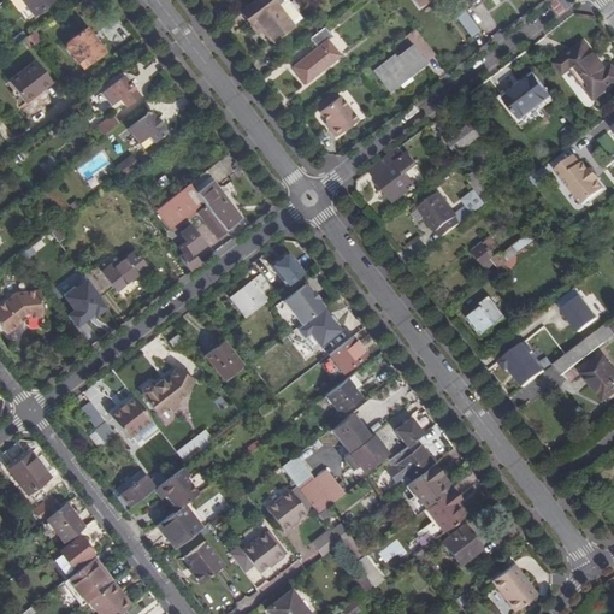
[(23,0),(35,16),(55,0),(23,0)]
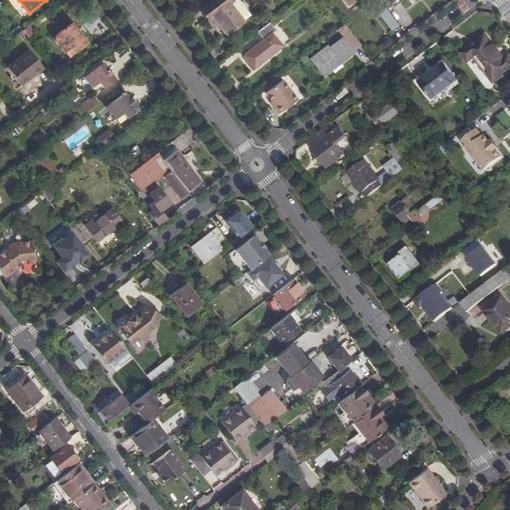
[(213,15),(228,35),(244,22),(229,3),(233,0),(212,0),(200,10),(208,20),(213,15)]
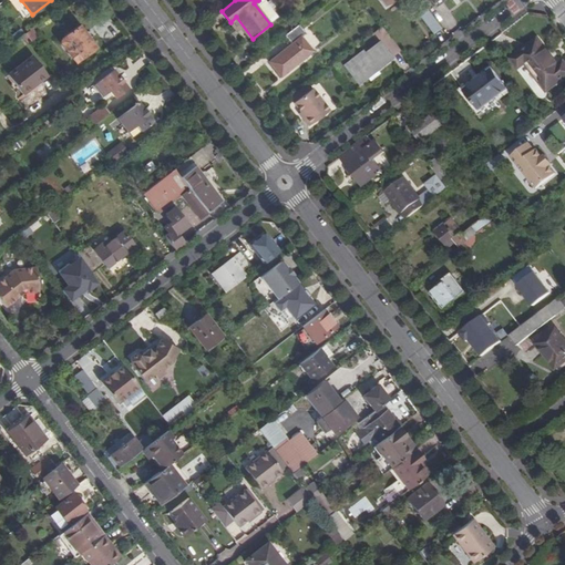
[(258,0),(254,3),(270,24),(275,21),(258,0)]
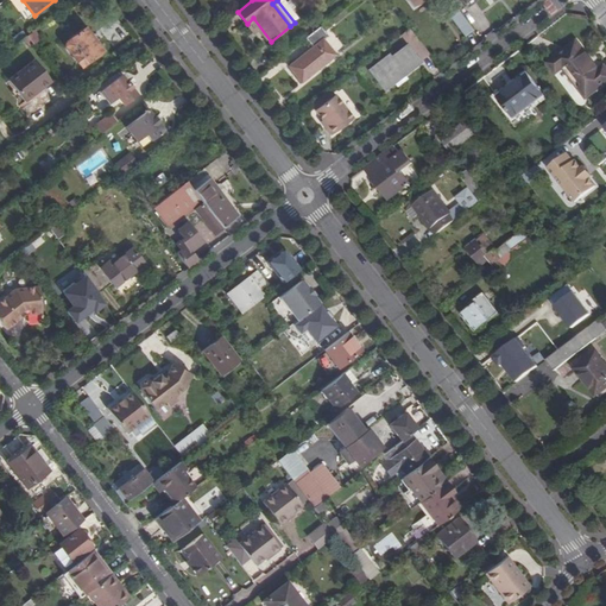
[(477,0),(469,6),(473,11),(487,0),(477,0)]
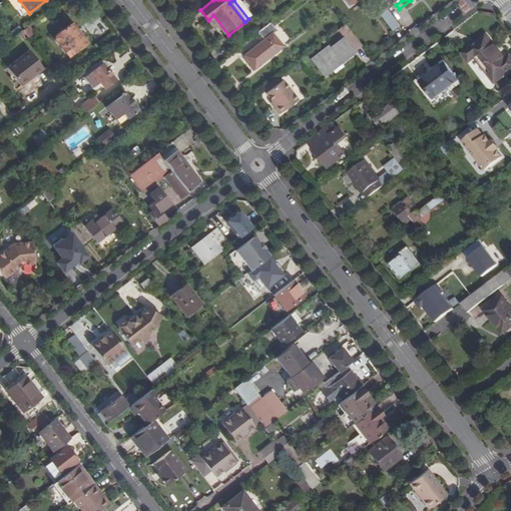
[(400,24),(388,8),(381,14),(393,30),(400,24)]
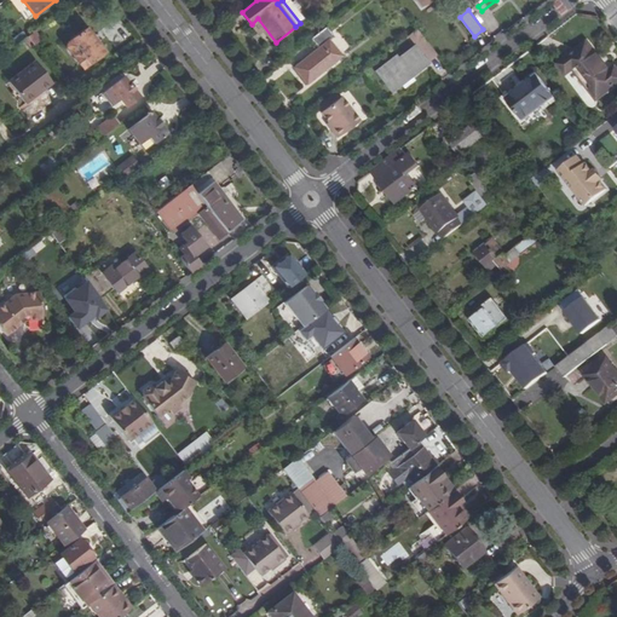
[(258,18),(252,24),(269,47),(276,42),(258,18)]
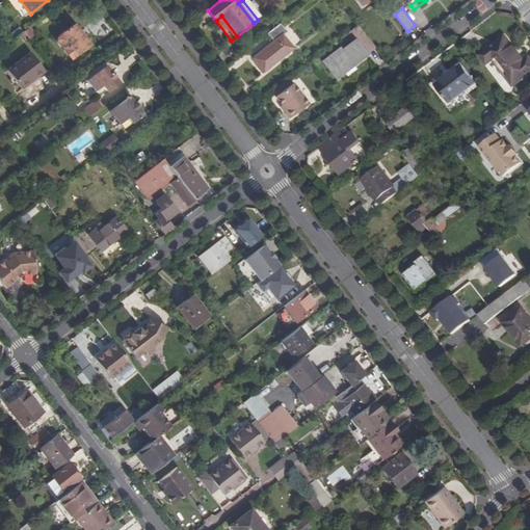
[(54,35),(70,55),(87,41),(73,22),(54,35)]
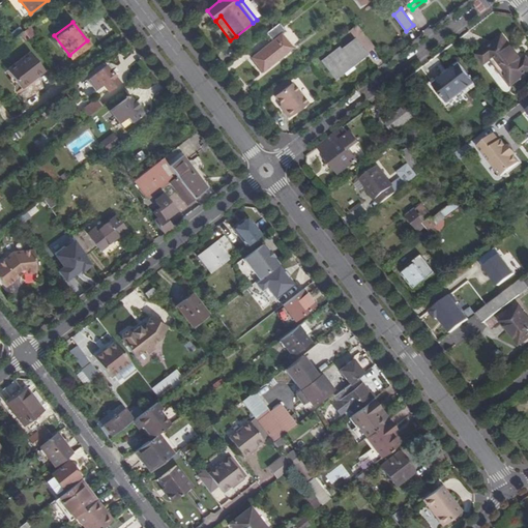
[(268,32),(274,40),(284,34),(288,31),(282,22),(268,32)]
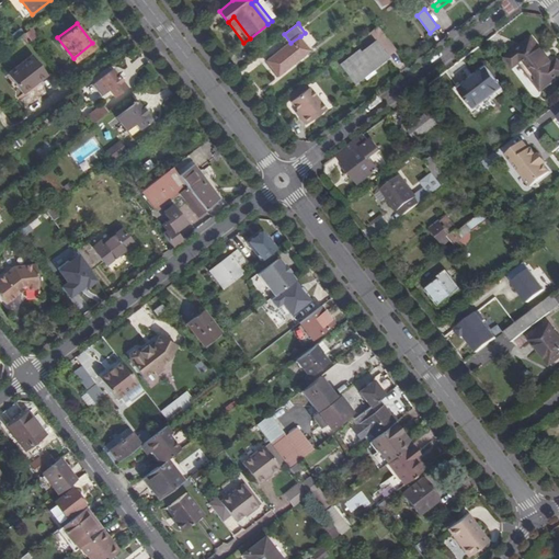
[(397,49),(379,25),(371,32),(377,42),(343,67),(355,82),(364,76),(371,70),(397,49)]
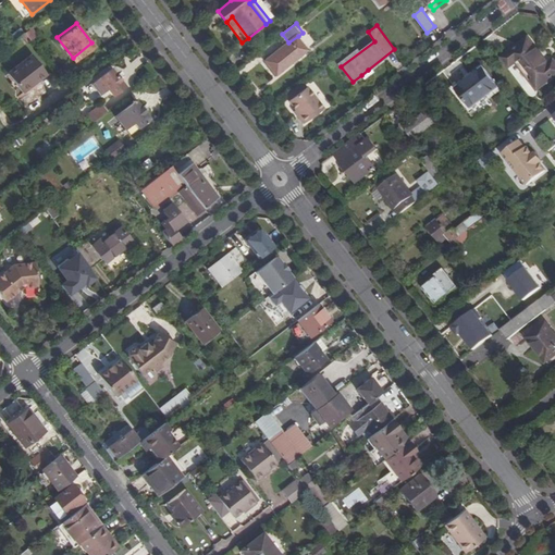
[(22,36),(25,33),(21,27),(14,33),(15,34),(13,36),(16,39),(22,36)]
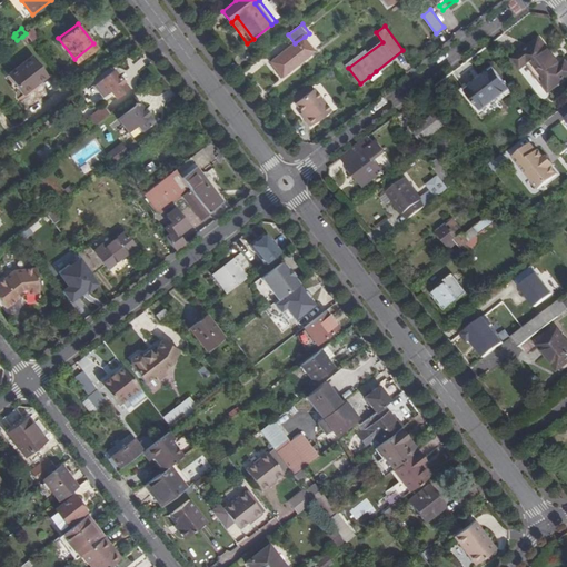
[(32,29),(26,33),(31,41),(38,36),(32,29)]
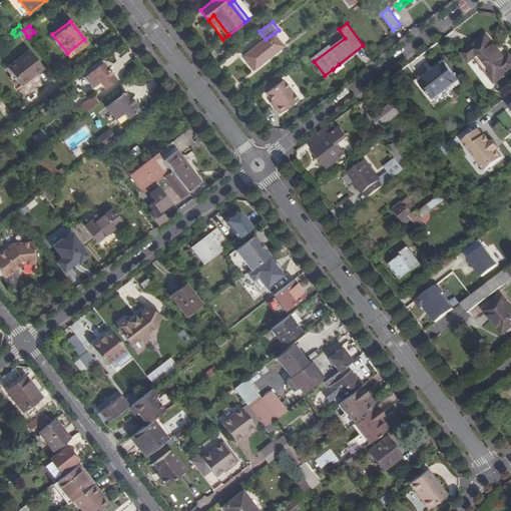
[(23,30),(20,33),(25,39),(28,37),(23,30)]
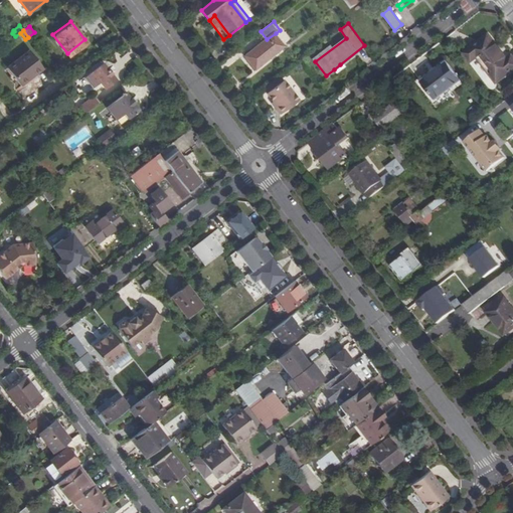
[(276,33),(267,39),(245,55),(255,69),(286,46),(276,33)]
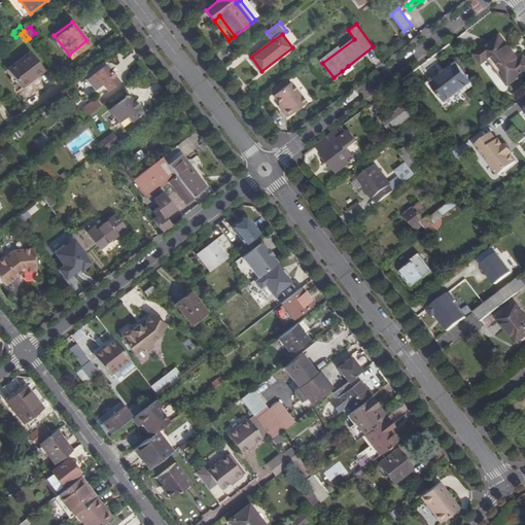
[(500,35),(490,44),(491,45),(484,50),(483,49),(476,55),(483,65),(489,60),(503,78),(504,76),(511,84),(524,73),(524,57),(518,61),(515,57),(517,55),(500,35)]
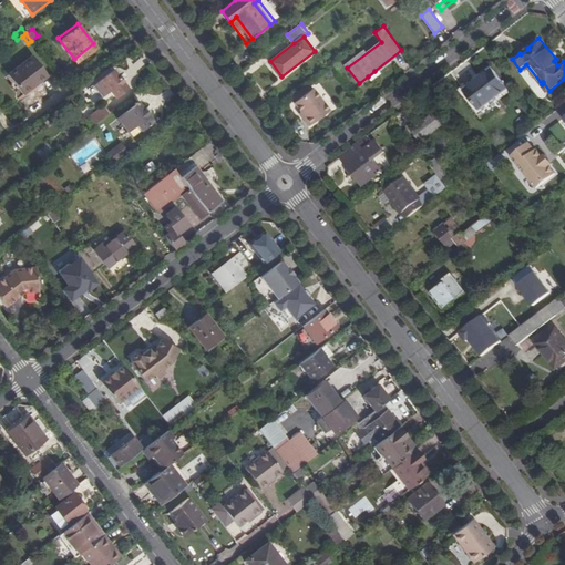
[(33,55),(9,74),(23,94),(48,75),(33,55)]
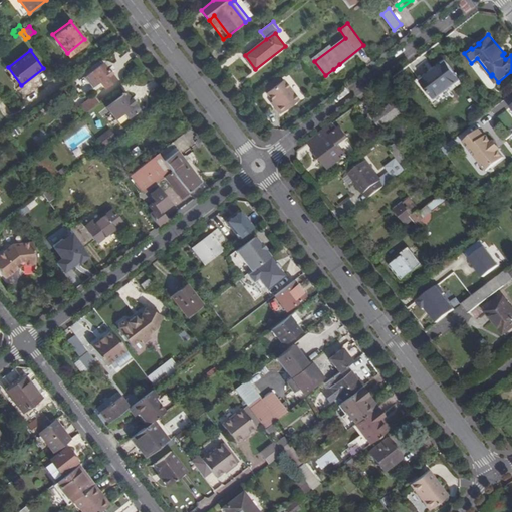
[(447,61),(427,76),(420,81),(434,99),(445,91),(460,79),(447,61)]
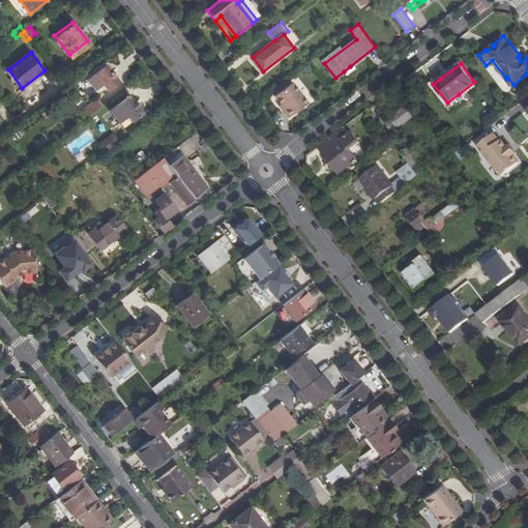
[(113,71),(107,65),(84,83),(87,88),(93,84),(97,90),(104,85),(109,91),(120,82),(116,77),(117,76),(114,71),(113,71)]
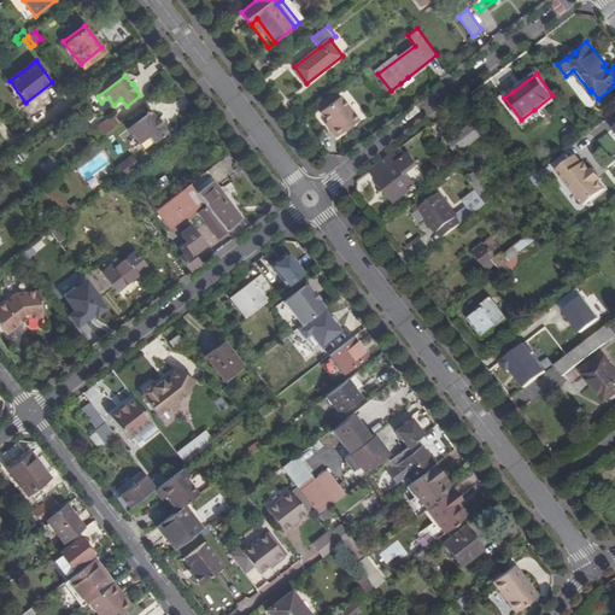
[(504,98),(513,92),(510,88),(497,98),(519,127),(537,113),(534,110),(521,119),(504,98)]
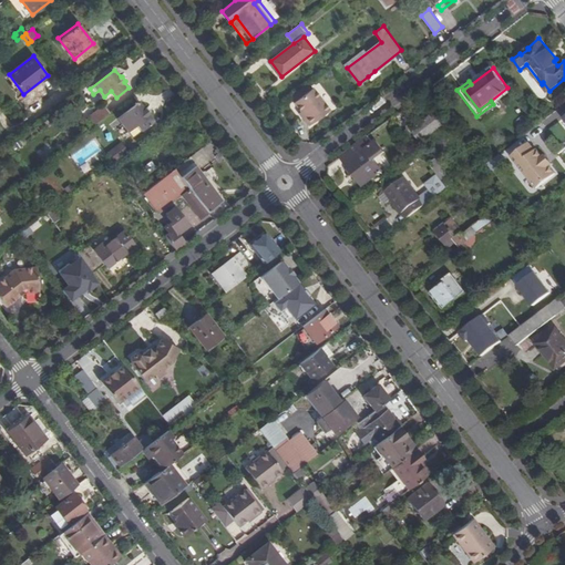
[(294,99),(311,86),(309,82),(291,95),(294,99)]
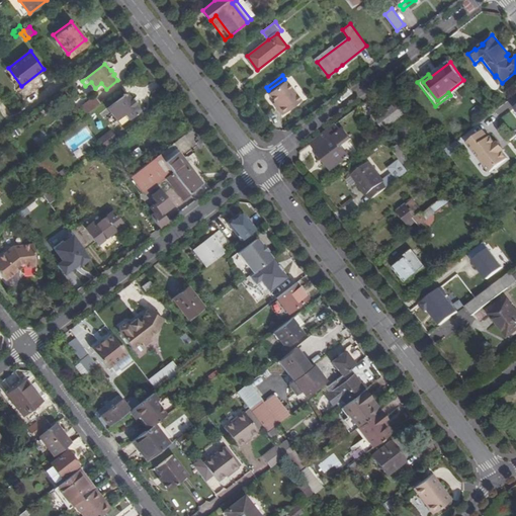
[(268,90),(270,93),(286,81),(284,79),(268,90)]
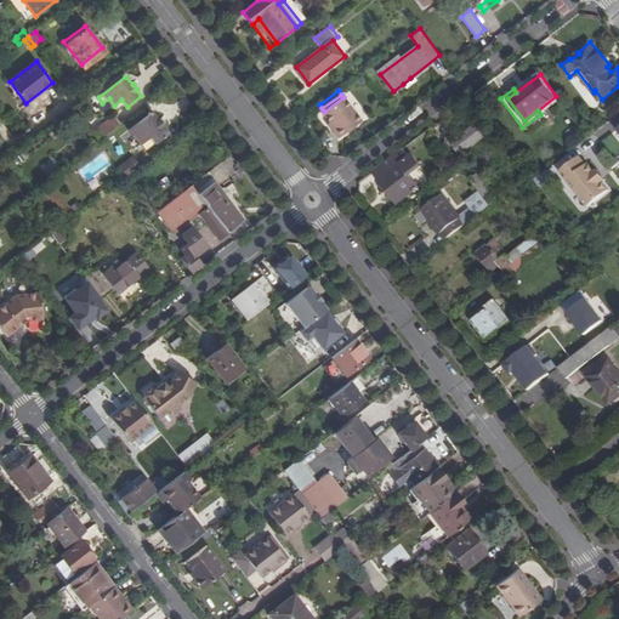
[(344,97),(324,112),(323,113),(335,128),(333,129),(339,137),(362,120),(345,96),(344,97)]
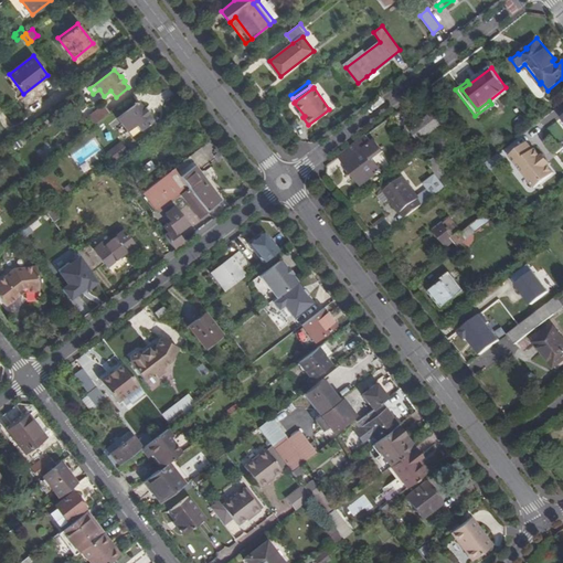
[(429,87),(424,92),(433,104),(438,99),(429,87)]
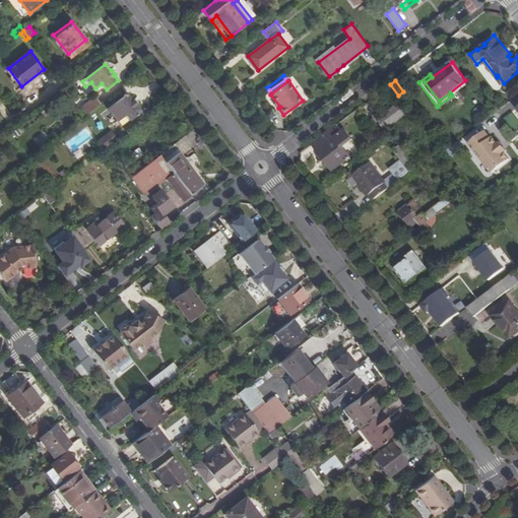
[(140,110),(136,104),(137,104),(133,99),(132,99),(127,92),(117,101),(129,119),(140,110)]
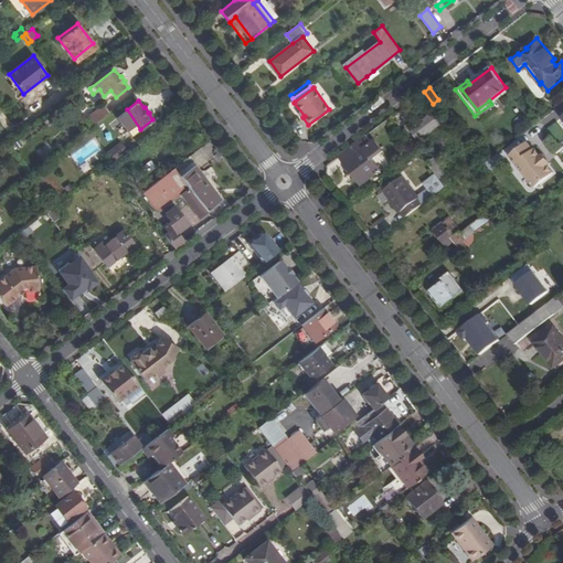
[(89,116),(96,124),(107,115),(102,107),(89,116)]
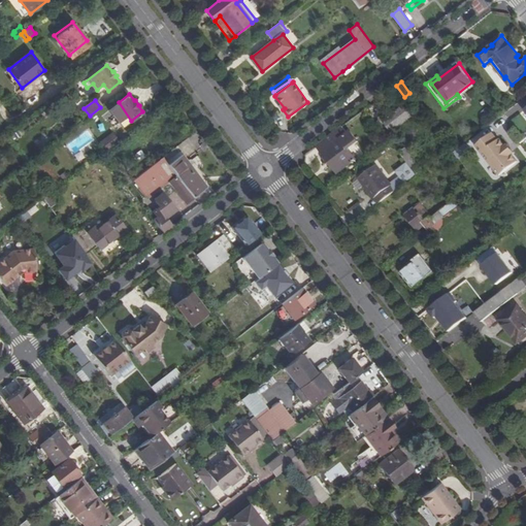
[(405,104),(384,121),(392,132),(414,116),(405,104)]
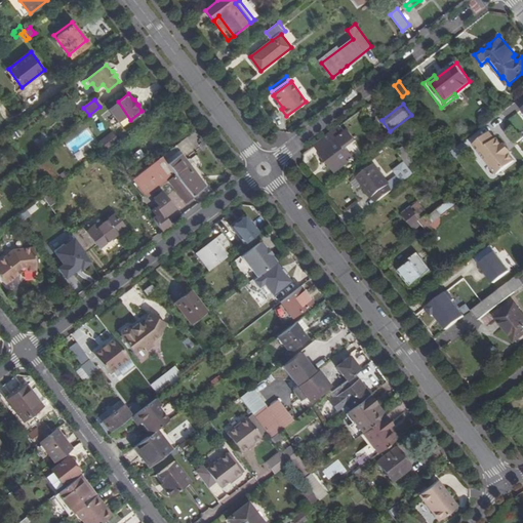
[(109,134),(115,143),(126,133),(120,125),(109,134)]
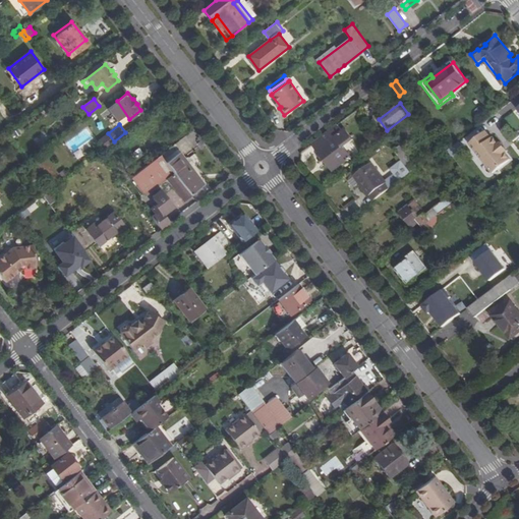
[(339,124),(313,143),(334,171),(352,157),(362,149),(347,128),(344,130),(339,124)]
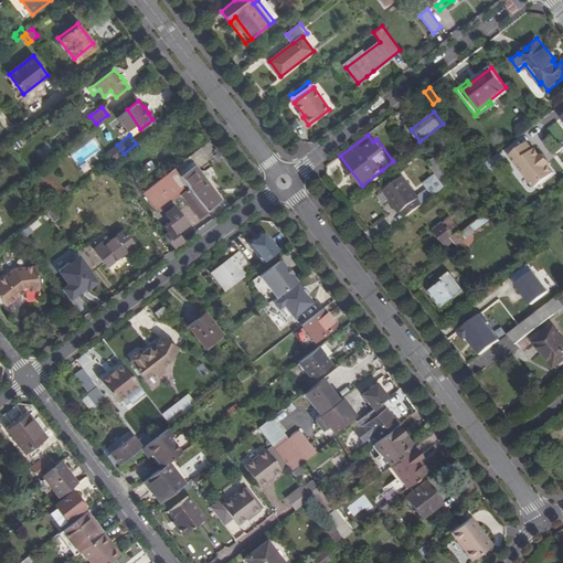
[(509,153),(522,171),(541,157),(540,155),(534,147),(532,148),(527,140),(509,153)]
